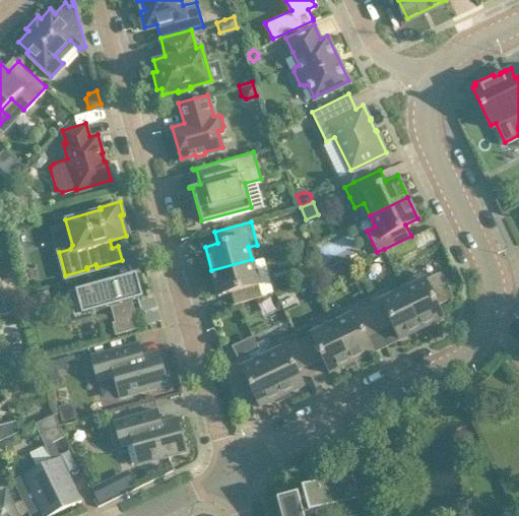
[(411,236),(384,249),(389,260),(416,247),(411,236)]
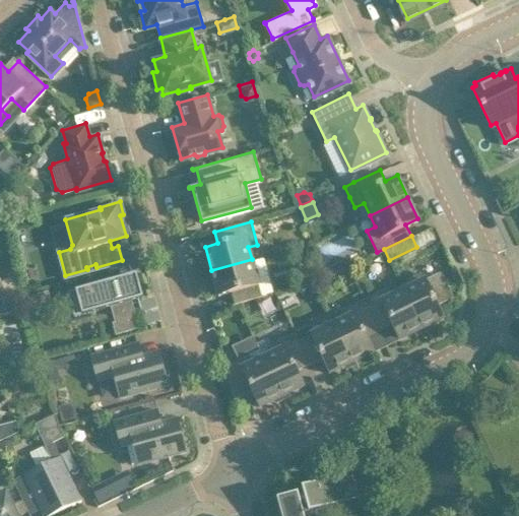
[(234,302),(261,295),(252,259),(211,270),(217,294),(231,291),(234,302)]
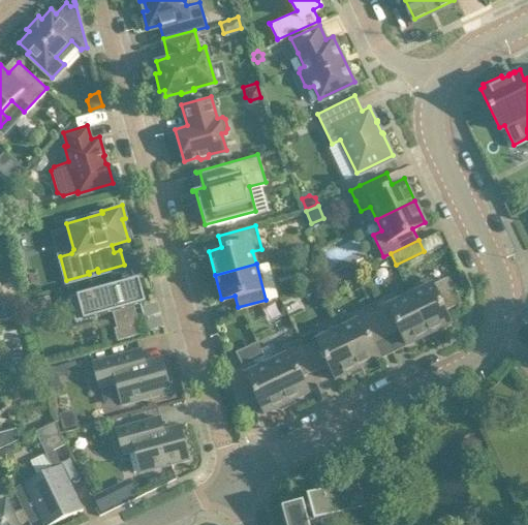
[(460,301),(448,275),(431,283),(427,276),(417,281),(421,288),(409,294),(428,332),(451,321),(444,308),(460,301)]
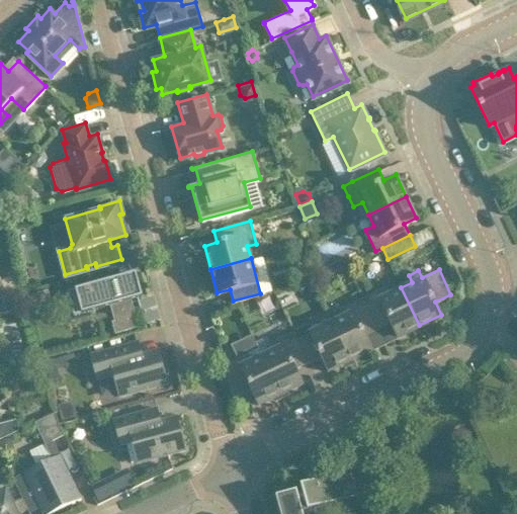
[(139,296),(132,271),(67,289),(73,313),(110,303),(114,319),(111,319),(114,331),(138,325),(131,296),(137,295),(137,297),(139,296)]
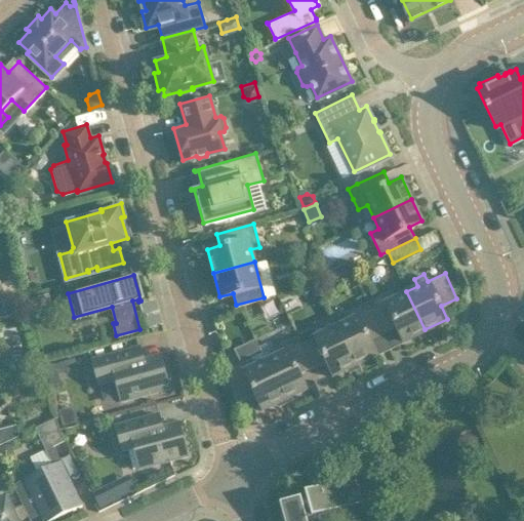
[(391,288),(367,301),(383,331),(396,325),(403,339),(425,329),(406,291),(395,296),(391,288)]
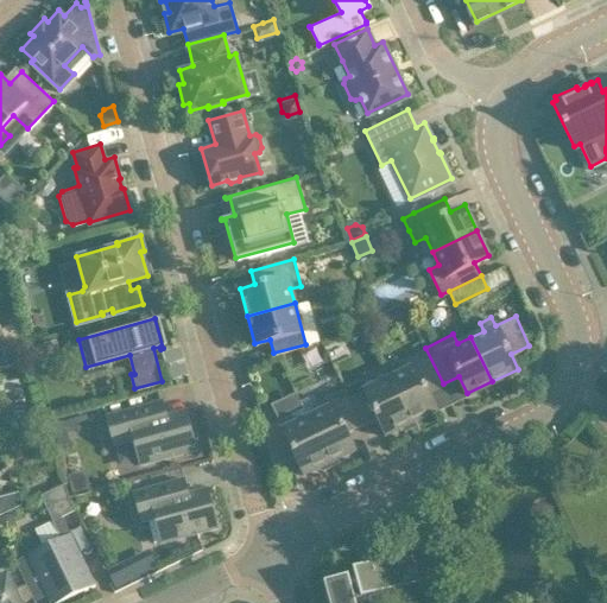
[(321,340),(311,344),(318,357),(327,354),(321,340)]
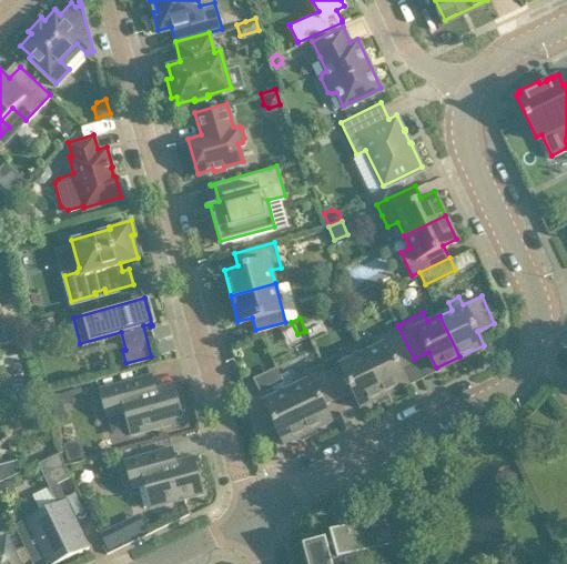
[(6,324),(0,325),(4,341),(18,336),(13,322),(6,324)]
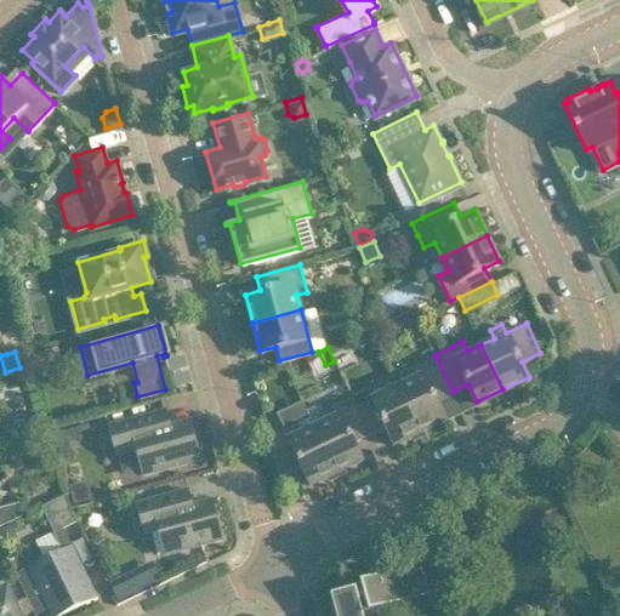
[(411,378),(398,385),(419,429),(445,417),(437,399),(453,392),(434,355),(407,369),(411,378)]
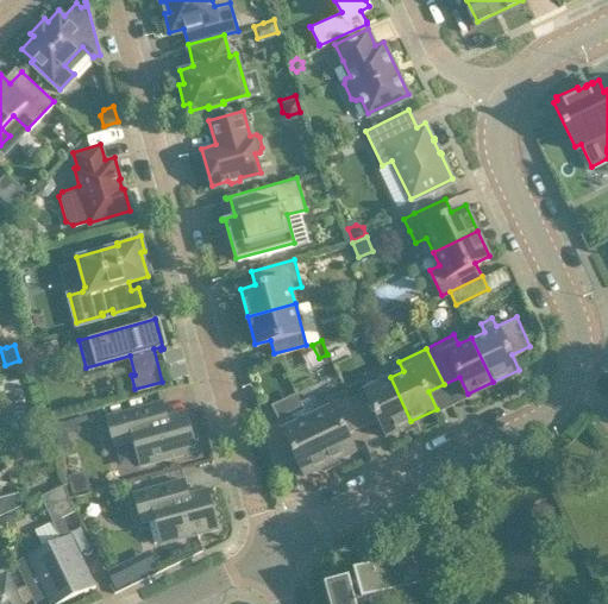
[(386,434),(411,421),(390,377),(349,397),(362,423),(377,416),(386,434)]
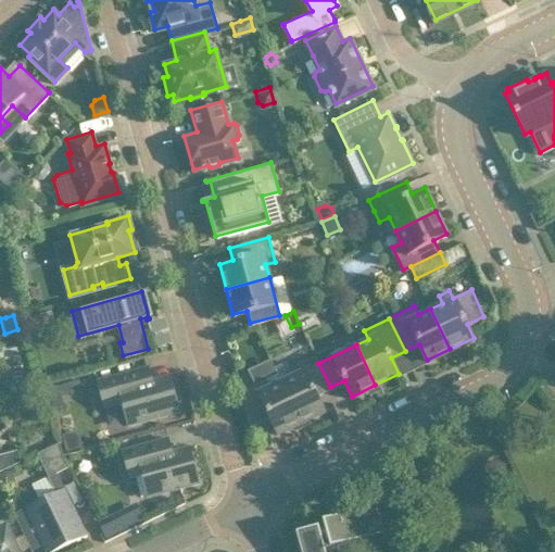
[(293,375),(281,380),(301,421),(324,410),(316,394),(330,387),(318,363),(314,354),(289,366),(293,375)]
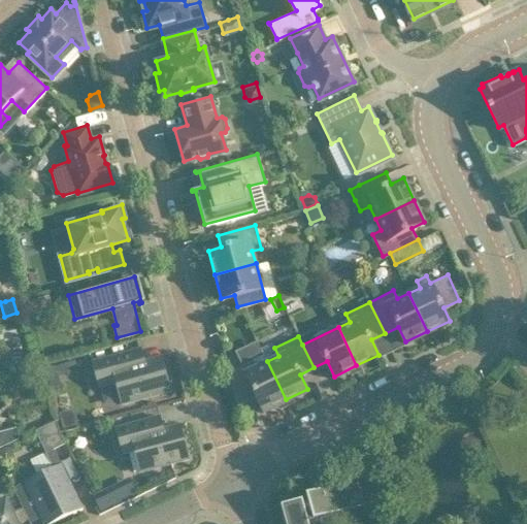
[(160,355),(143,360),(139,346),(92,359),(99,385),(116,381),(122,401),(169,388),(160,355)]
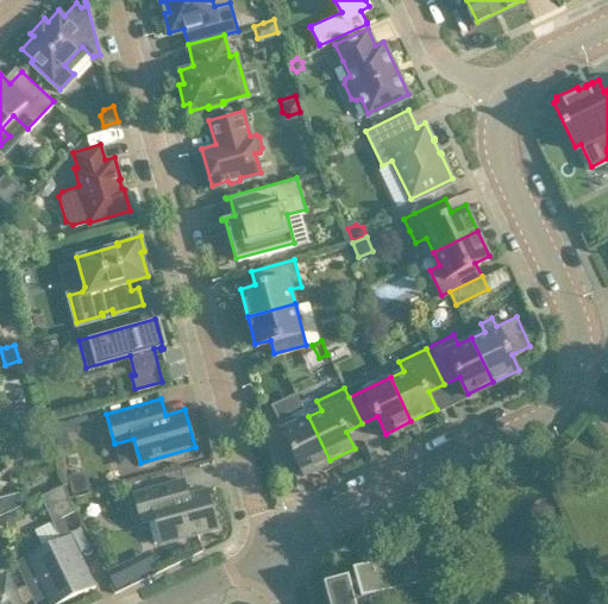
[(87,413),(54,421),(56,432),(67,428),(89,422),(87,413)]
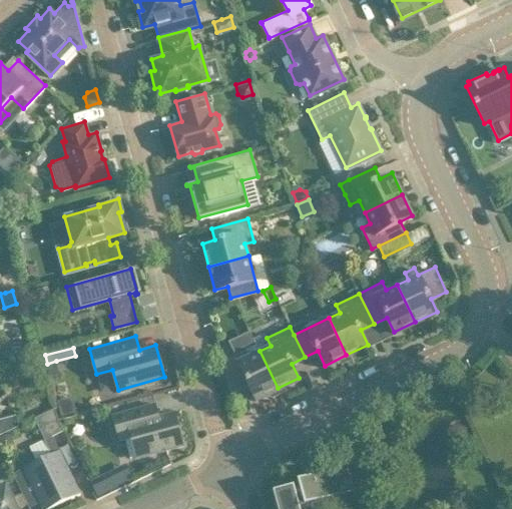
[(256,399),(278,388),(260,351),(247,357),(243,349),(221,359),(230,393),(248,384),(256,399)]
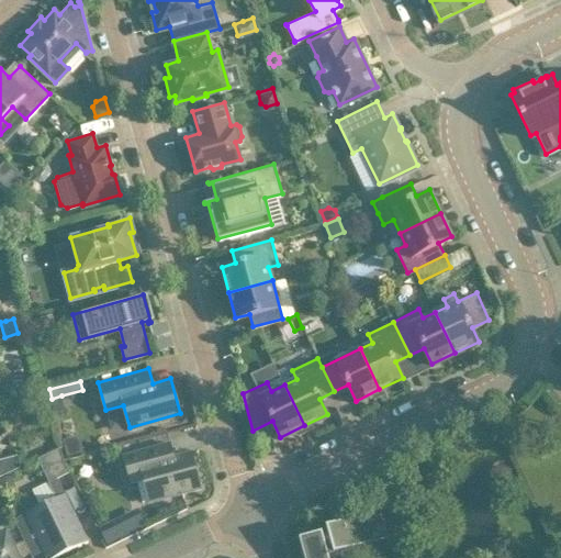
[(190,450),(172,455),(169,442),(171,442),(170,439),(123,453),(131,480),(144,477),(149,500),(200,486),(190,450)]
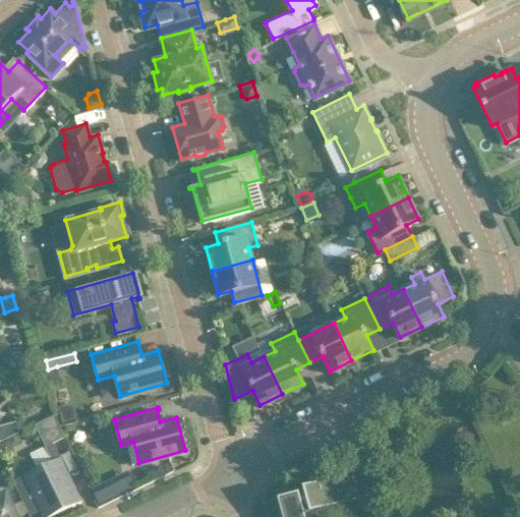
[(45,445),(63,436),(58,424),(55,412),(34,422),(45,445)]
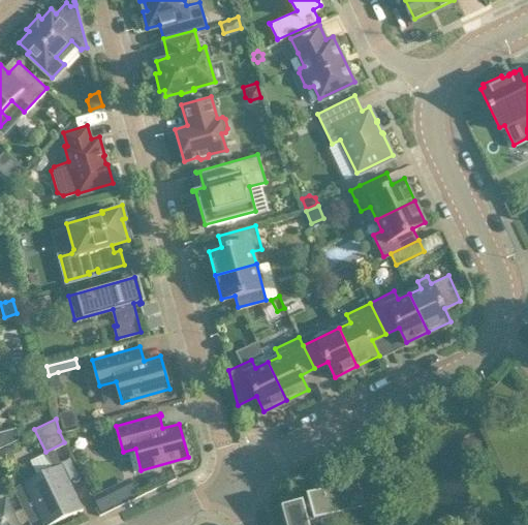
[(16,427),(0,430),(0,442),(1,445),(18,437),(16,427)]
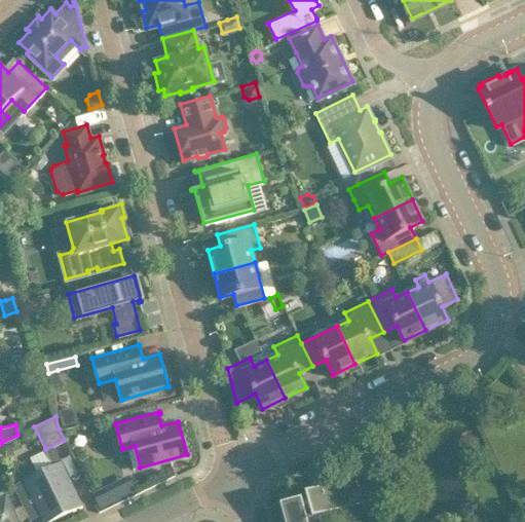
[(8,442),(0,446),(0,452),(3,459),(11,455),(12,451),(8,442)]
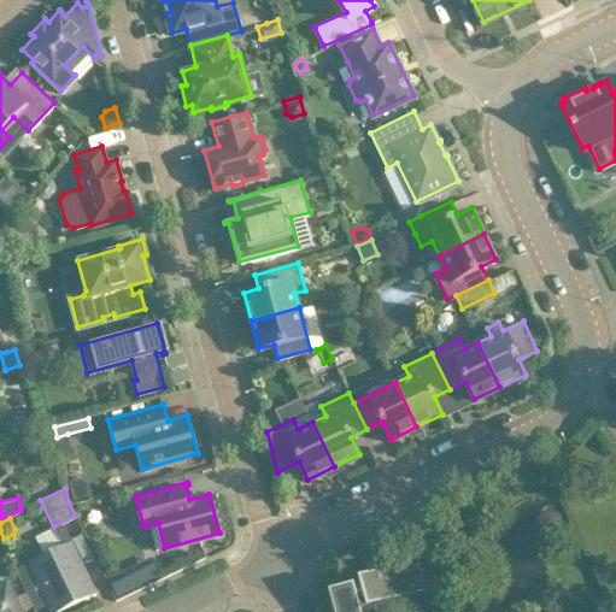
[(44,553),(28,560),(47,602),(52,611),(53,611),(95,592),(86,569),(82,571),(78,563),(81,562),(70,540),(62,522),(53,527),(35,535),(44,553)]
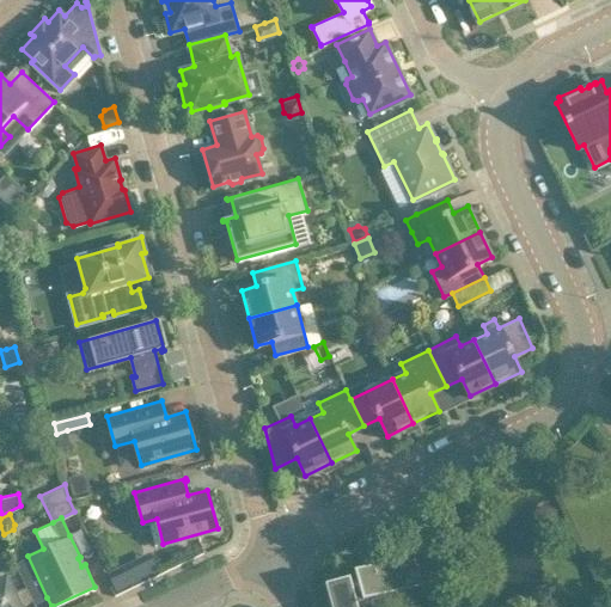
[(433,582),(425,552),(355,571),(358,581),(352,583),(356,602),(433,582)]
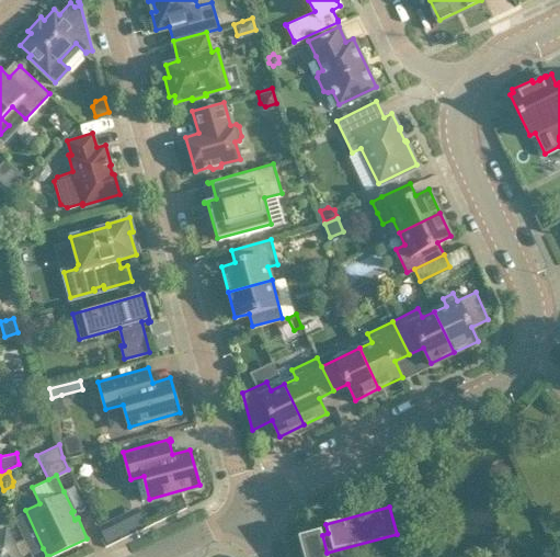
[(100,525),(106,541),(121,533),(114,519),(100,525)]
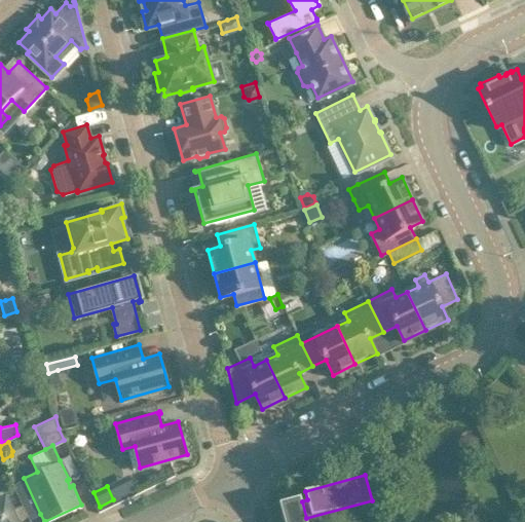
[(0,521),(19,521),(5,494),(0,497),(0,521)]
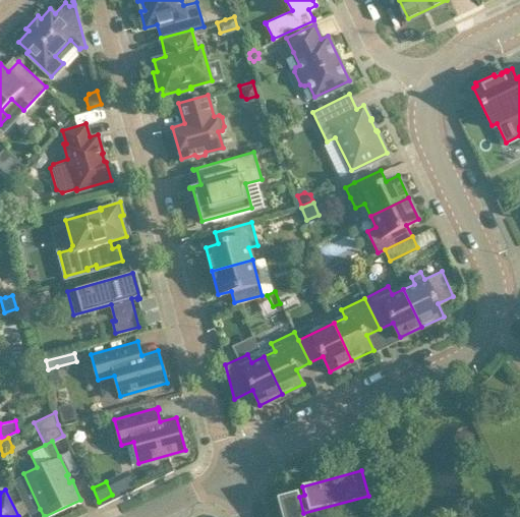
[(298,493),(277,498),(282,516),(304,516),(303,513),(299,497),(298,493)]
